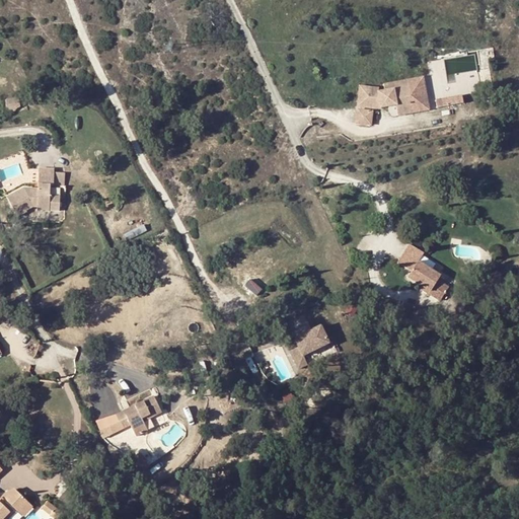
[(427,64),(434,106),(462,101),(460,94),(482,91),(475,56),(427,64)]
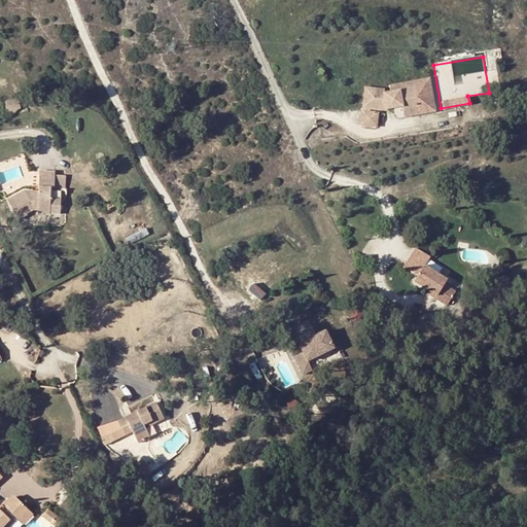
[(406,79),(401,66),(387,70),(391,83),(406,79)]
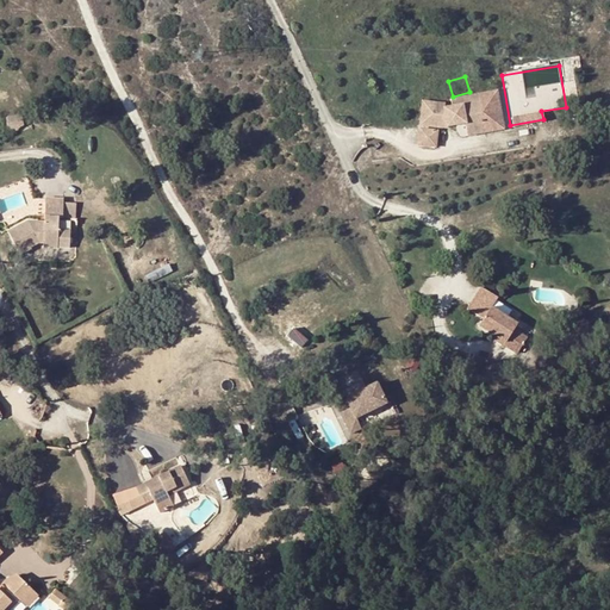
[(461,122),(478,117),(471,95),(441,104),(440,100),(429,99),(429,104),(417,104),(416,124),(437,125),(450,120),(449,118),(460,116),(460,118),(461,122)]
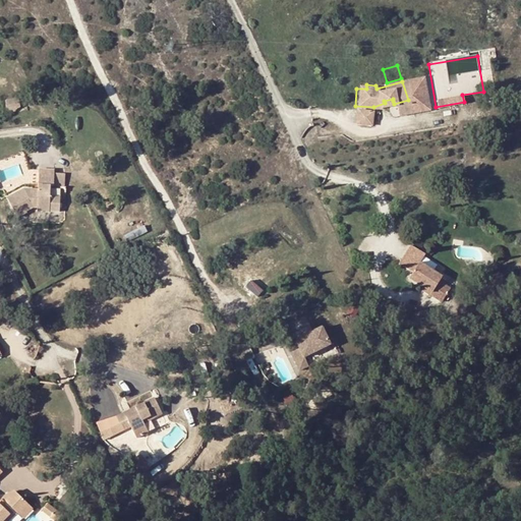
[(408,100),(394,104),(396,108),(409,103),(408,100)]
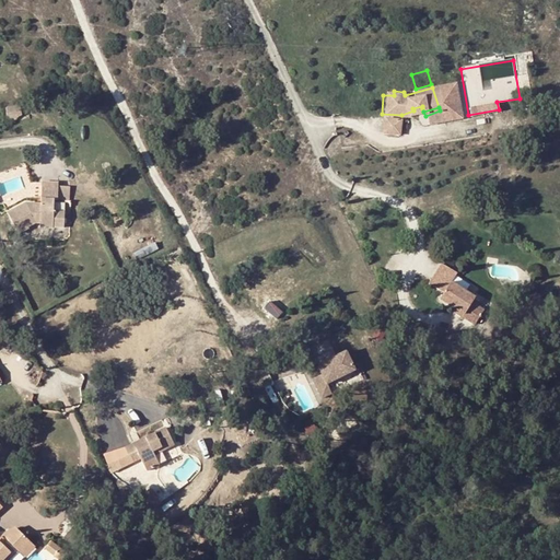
[(401,119),(382,119),(382,131),(400,133),(401,119)]
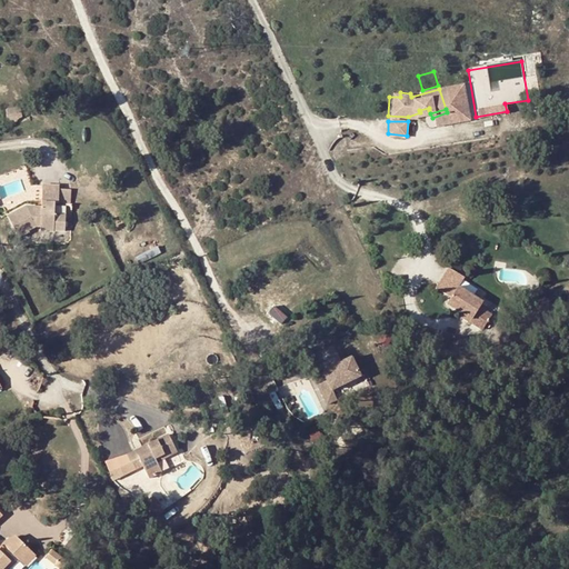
[(36,209),(36,205),(27,205),(7,217),(19,238),(29,231),(28,230),(36,226),(39,226),(39,230),(53,231),(53,230),(53,227),(65,227),(66,215),(56,215),(55,201),(58,202),(58,186),(41,185),(41,205),(41,208),(36,209)]
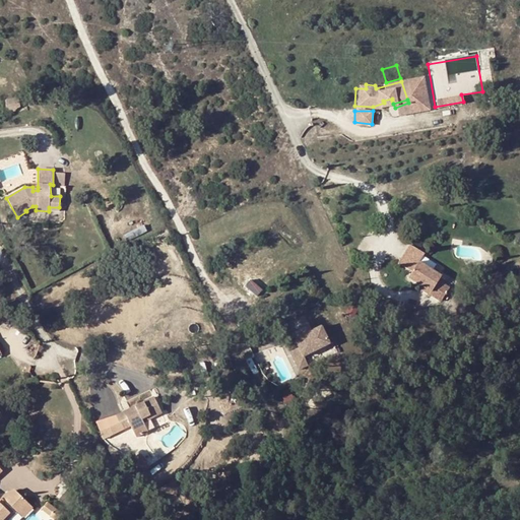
[(433,293),(431,295),(442,302),(452,288),(440,280),(442,276),(419,262),(424,255),(411,248),(400,264),(412,274),(409,277),(424,286),(433,293)]
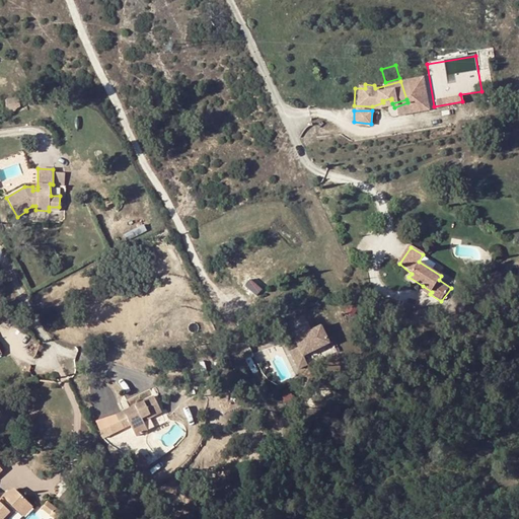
[(423,286),(421,289),(430,294),(432,292),(423,286)]
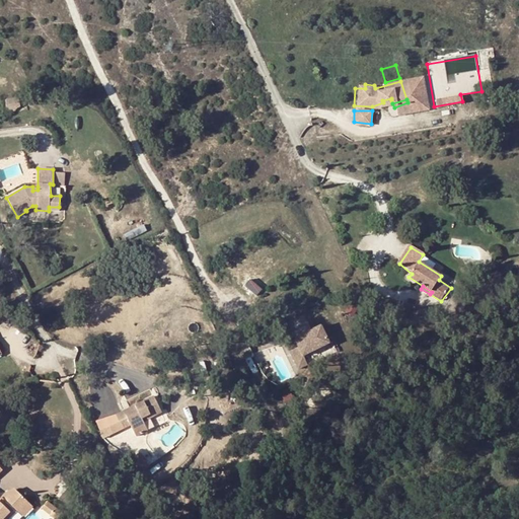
[(320,327),(294,340),(297,347),(302,358),(329,346),(320,327)]
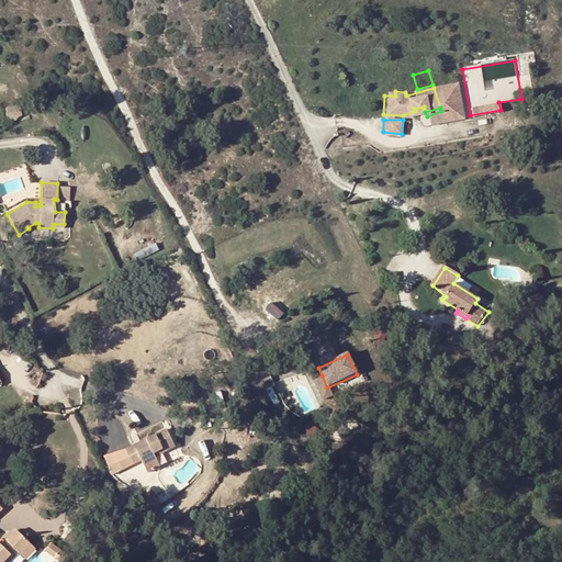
[(287,369),(281,357),(271,361),(277,373),(287,369)]
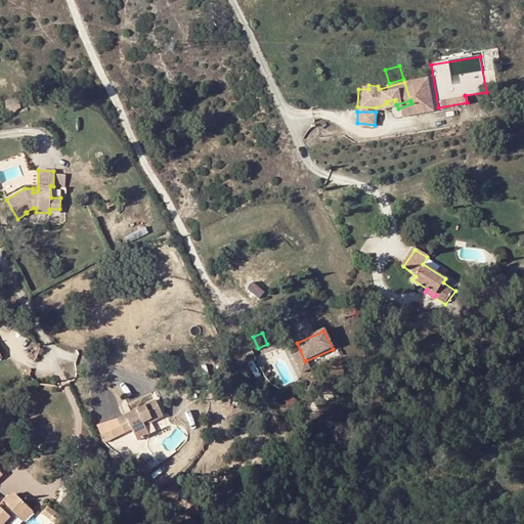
[(305,373),(309,369),(305,361),(300,350),(295,353),(305,373)]
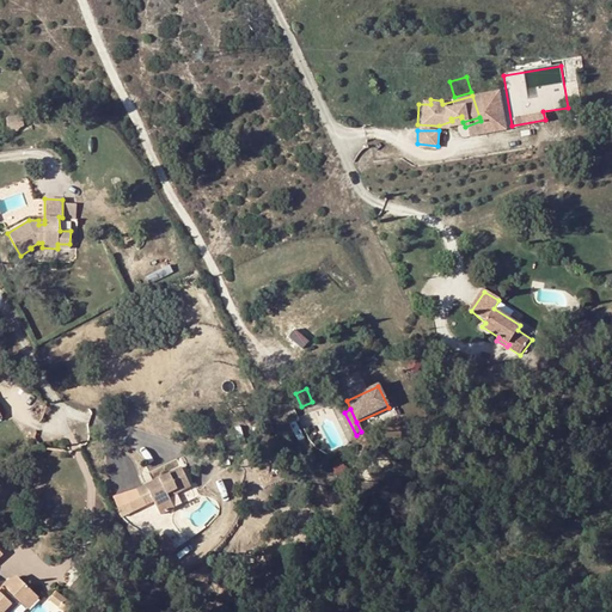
[(147,489),(145,484),(135,489),(144,505),(153,501),(159,513),(173,506),(170,497),(166,493),(188,481),(181,467),(153,481),(155,484),(147,489)]
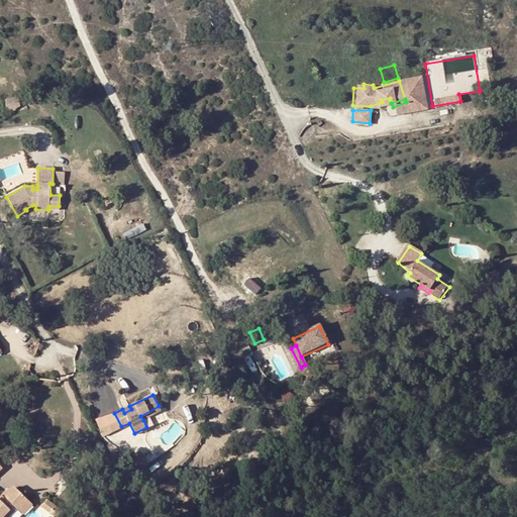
[(140,416),(143,420),(161,411),(159,406),(140,416)]
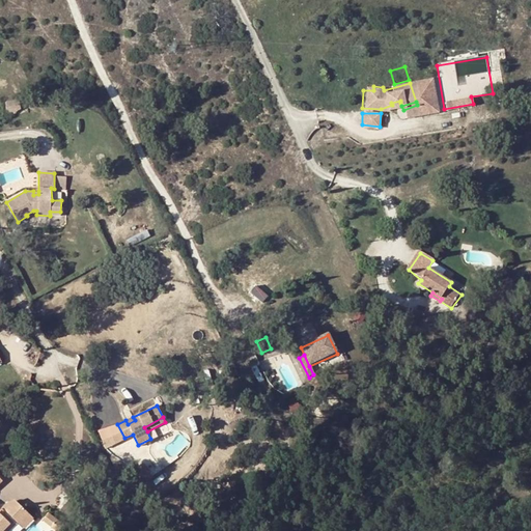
[(0,530),(7,530),(18,522),(19,523),(28,512),(16,500),(7,505),(1,510),(0,511),(0,530)]
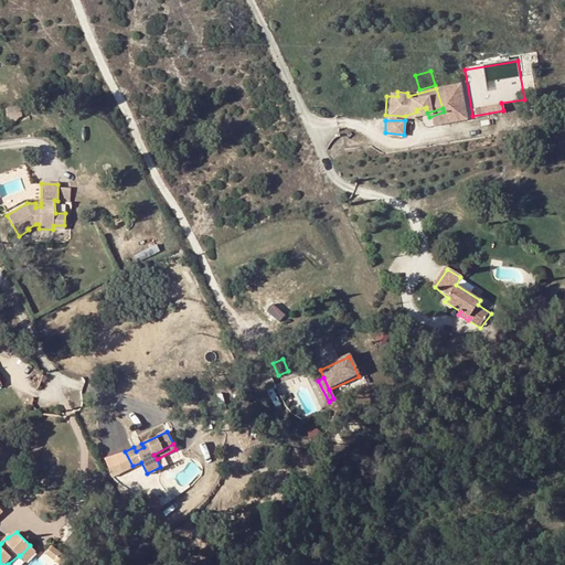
[(30,545),(20,556),(24,561),(35,551),(30,545)]
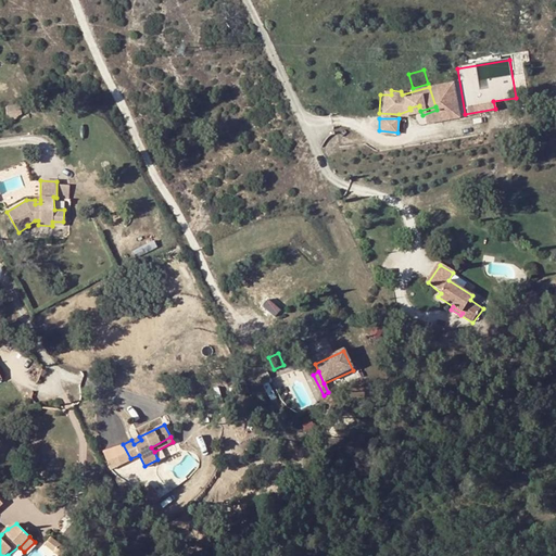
[(59,544),(50,538),(45,544),(52,551),(59,544)]
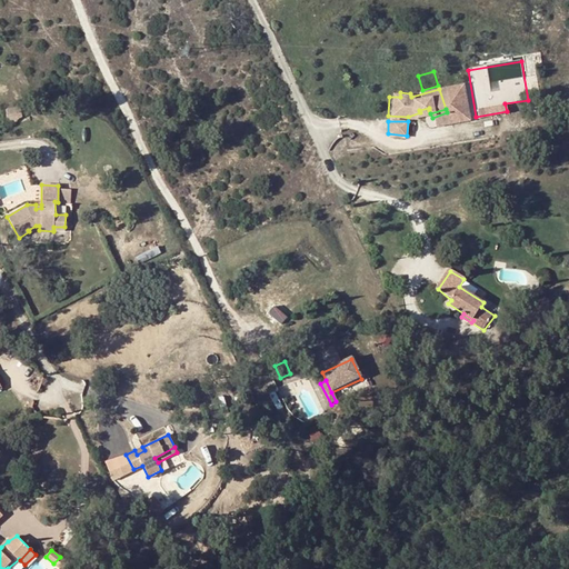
[(60,557),(53,563),(59,568),(60,568),(67,562),(60,557)]
